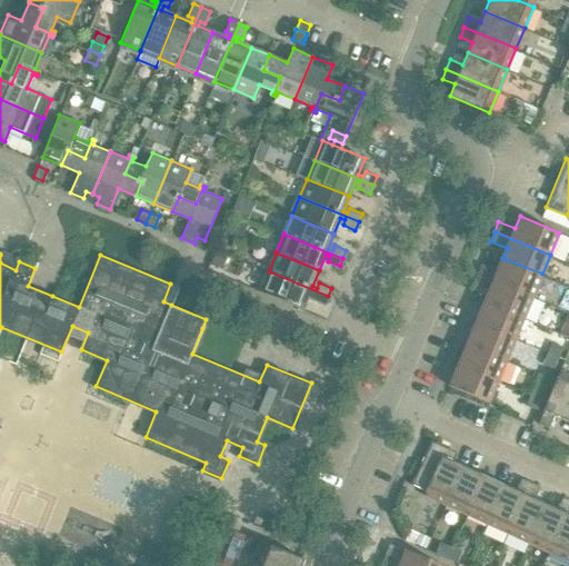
[(532,296),(542,274),(502,258),(498,270),(481,264),(477,274),(532,296)]
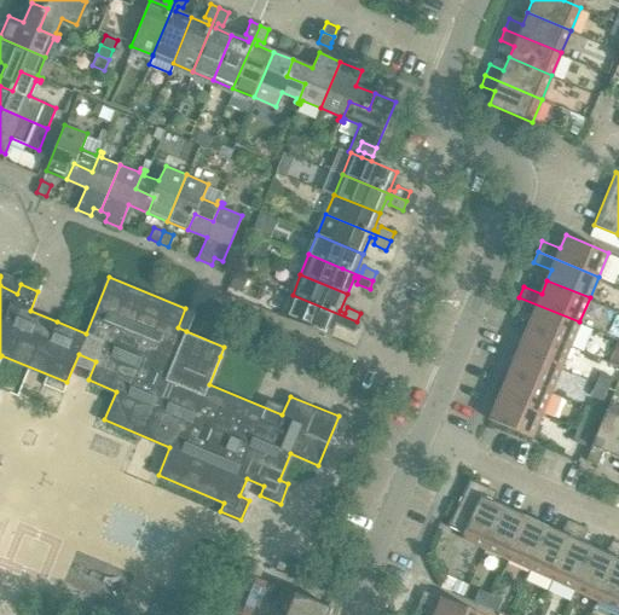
[(357,321),(293,295),(284,317),(329,335),(337,317),(341,319),(340,325),(353,330),(357,321)]
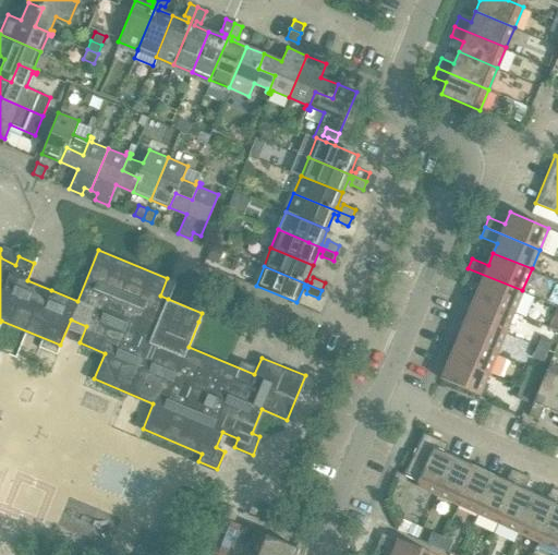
[(514,311),(522,290),(468,268),(463,277),(480,284),(475,294),(514,311)]
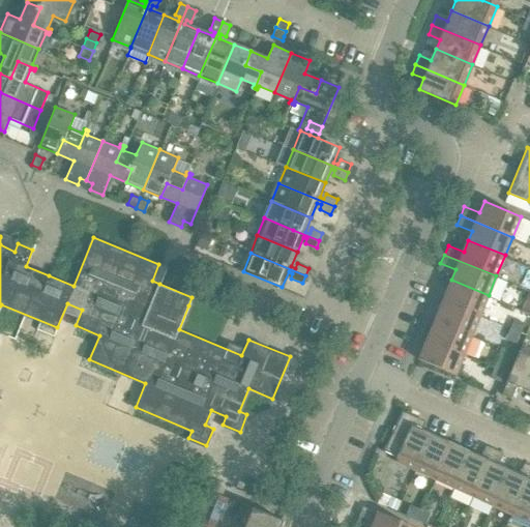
[(480,315),(489,295),(451,280),(443,299),(480,315)]
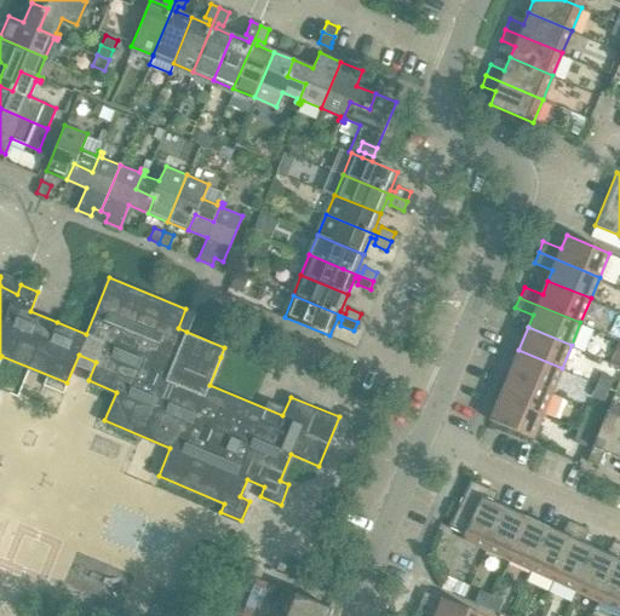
[(552,391),(562,368),(518,350),(509,373),(552,391)]
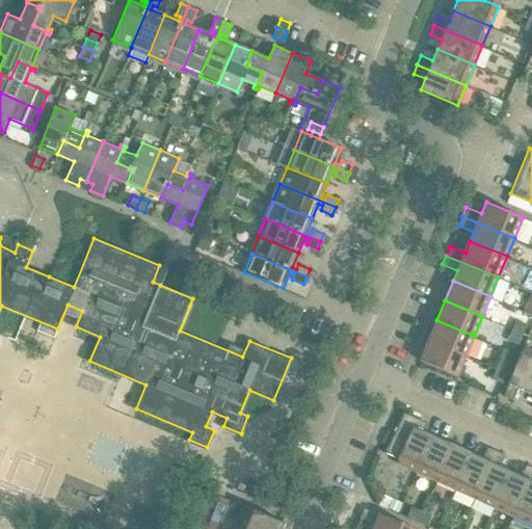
[(522,334),(526,323),(515,319),(511,328),(522,334)]
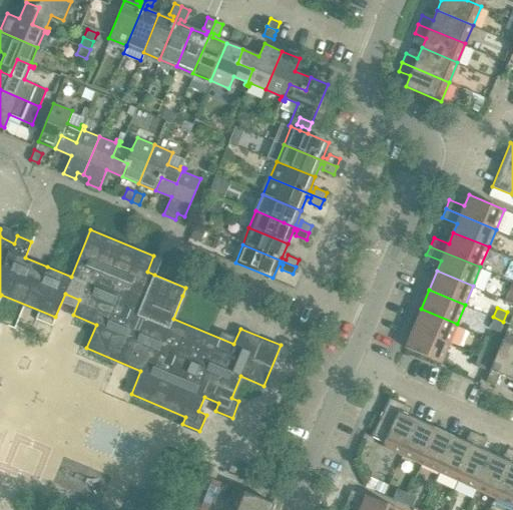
[(449,343),(457,324),(421,309),(414,328),(449,343)]
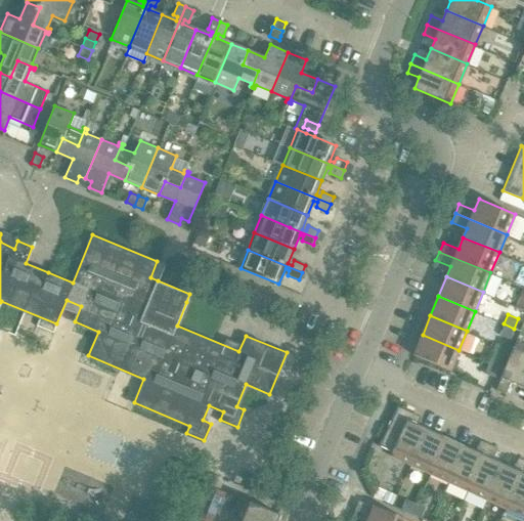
[(510,338),(514,329),(504,323),(499,334),(510,338)]
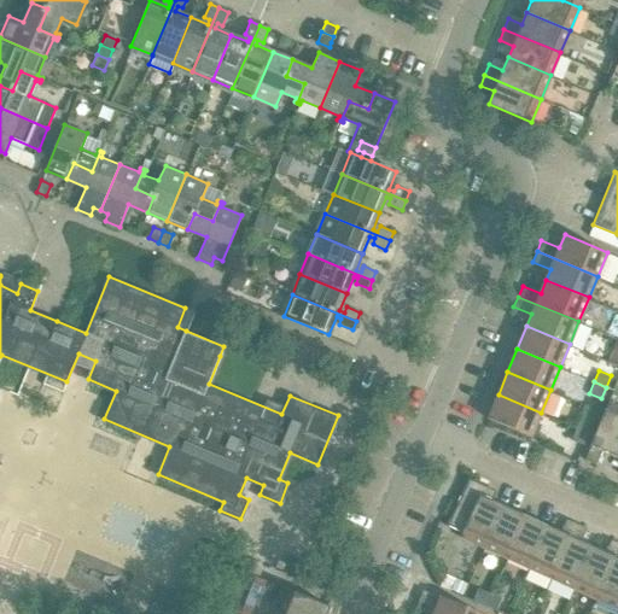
[(531,436),(541,413),(499,395),(488,417),(531,436)]
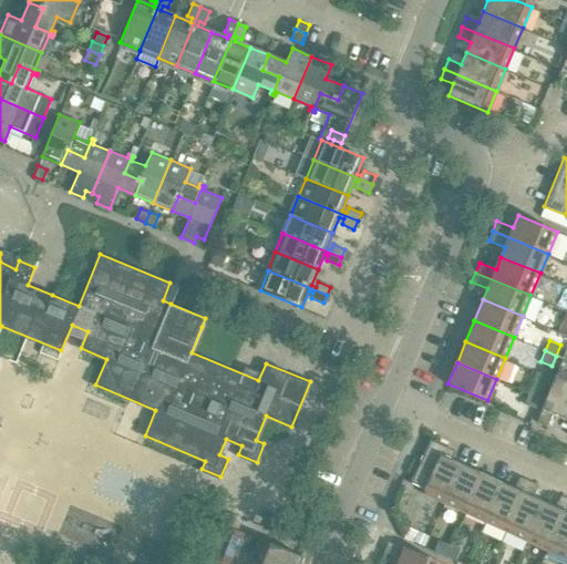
[(564,418),(566,408),(566,372),(558,369),(537,421),(547,426),(553,413),(564,418)]
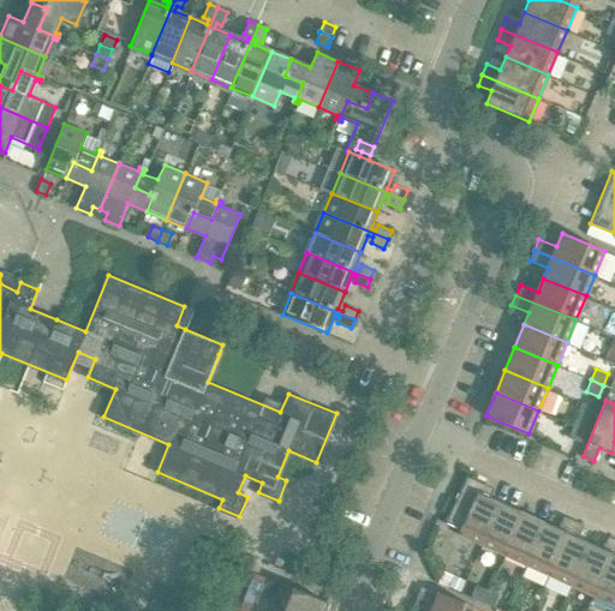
[(585,430),(590,418),(578,413),(573,425),(585,430)]
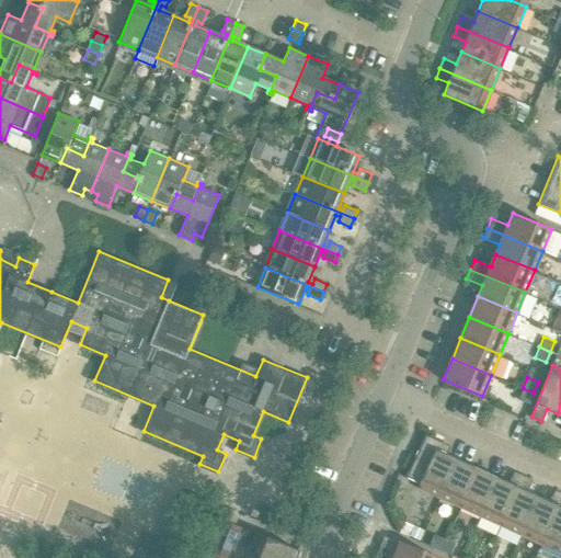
[(529,402),(534,393),(523,388),(518,398),(529,402)]
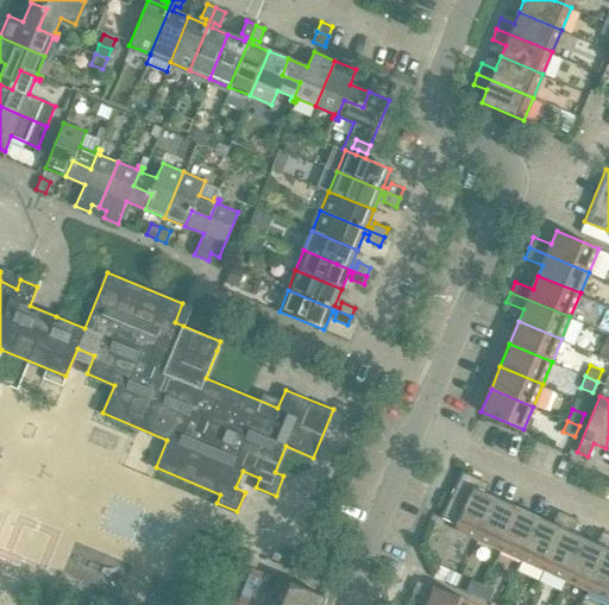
[(477,539),(496,497),(485,492),(488,487),(478,483),(481,478),(462,470),(441,516),(457,523),(454,528),(477,539)]
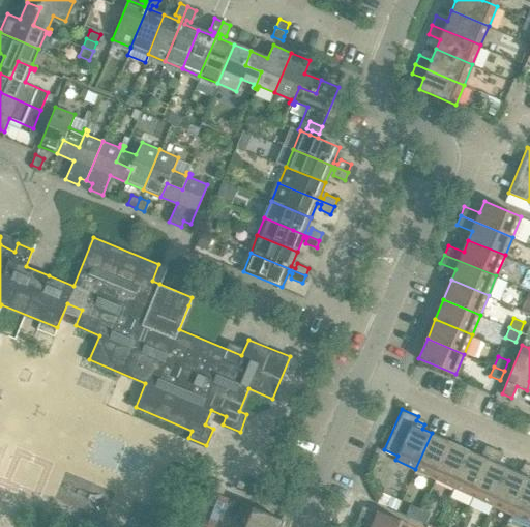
[(435,478),(451,442),(432,433),(415,469),(435,478)]
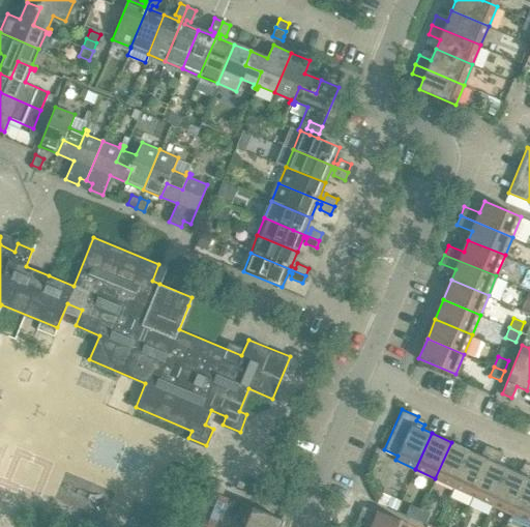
[(453,487),(470,450),(451,442),(435,478),(453,487)]
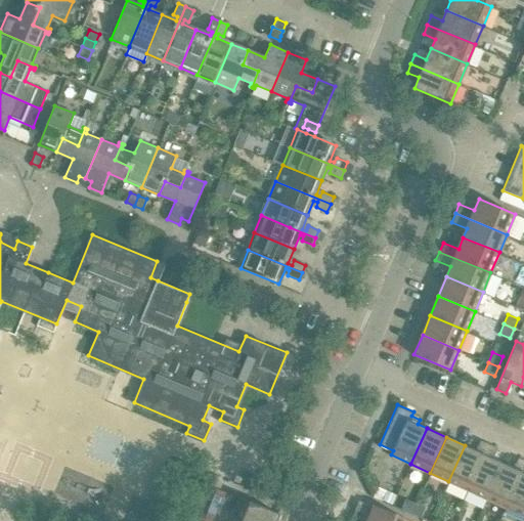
[(468,489),(489,443),(480,439),(475,450),(465,445),(448,481),(468,489)]
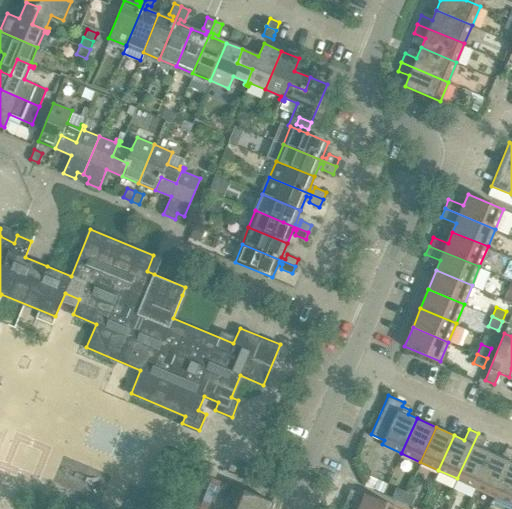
[(475,487),(491,452),(481,447),(486,437),(478,433),(457,478),(475,487)]
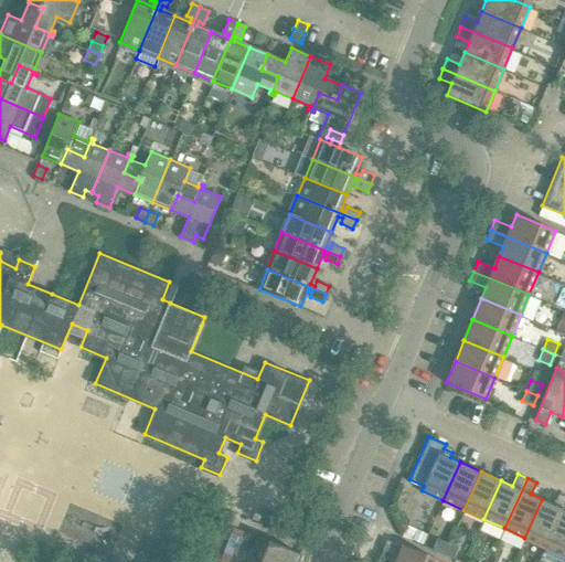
[(545,547),(564,502),(564,495),(558,492),(553,505),(542,499),(524,538),(545,547)]
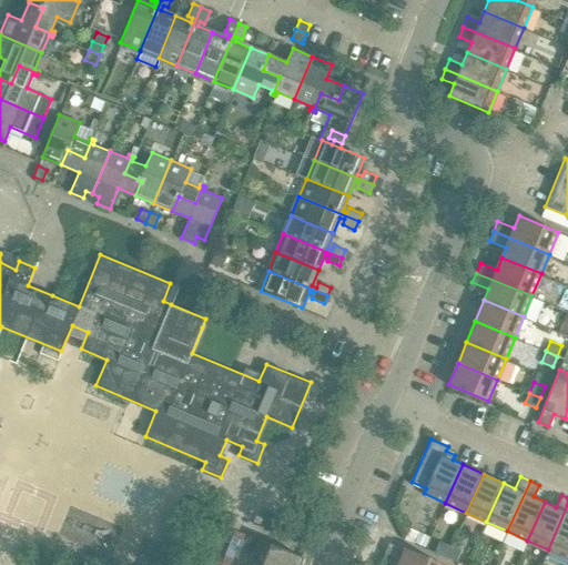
[(567,558),(567,505),(548,550),(567,558)]
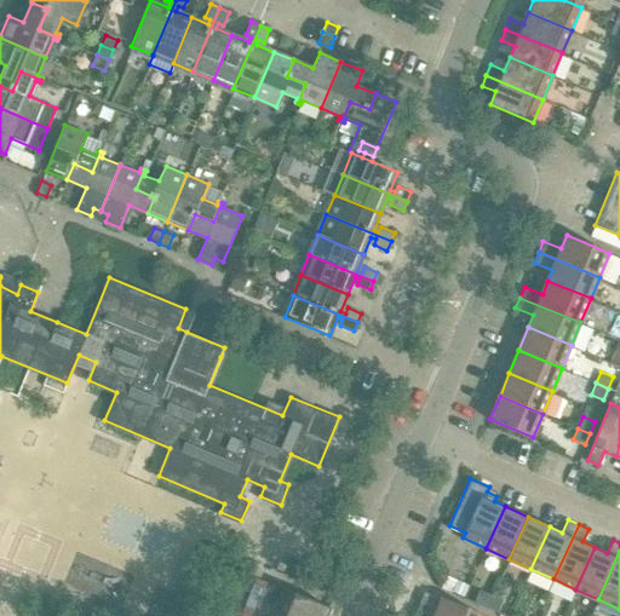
[(486,605),(492,593),(480,588),(474,600),(486,605)]
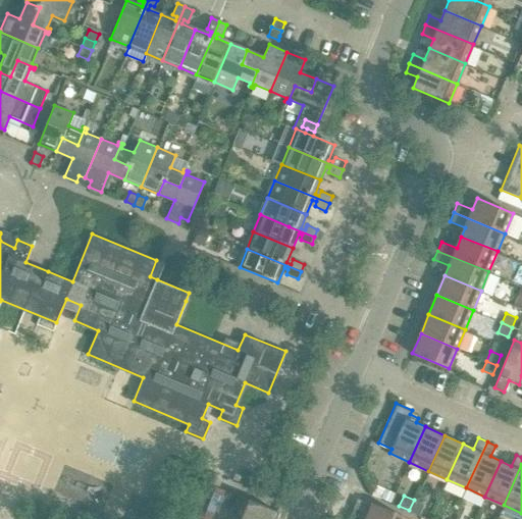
[(408,518),(409,518),(357,498),(353,507),(368,513),(365,518),(408,518)]
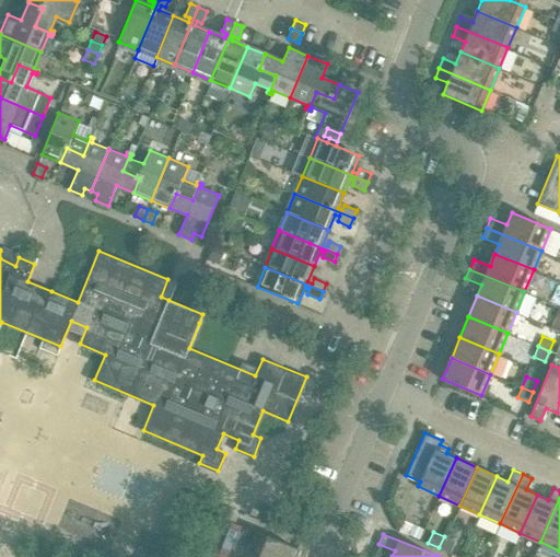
[(298,556),(301,550),(261,535),(252,556),(298,556)]
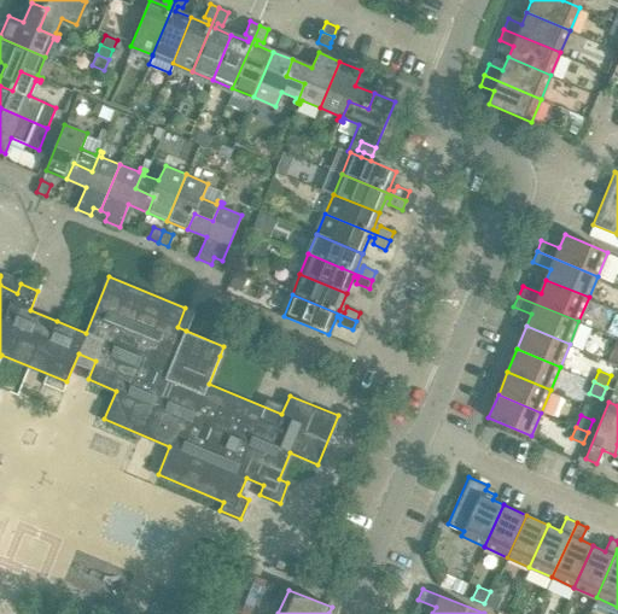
[(496,608),(501,596),(490,591),(484,603),(496,608)]
